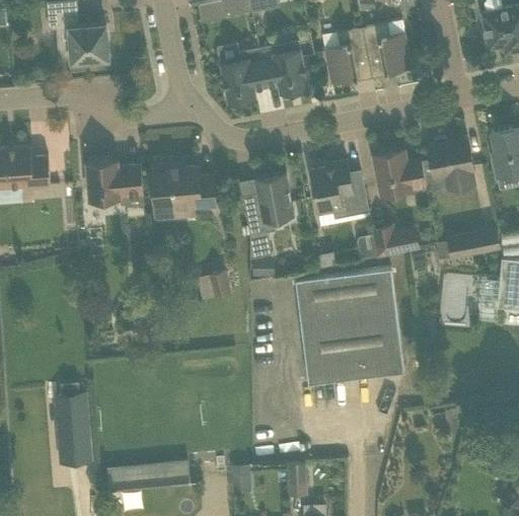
[(251,11),(248,0),(222,0),(226,16),(251,11)]
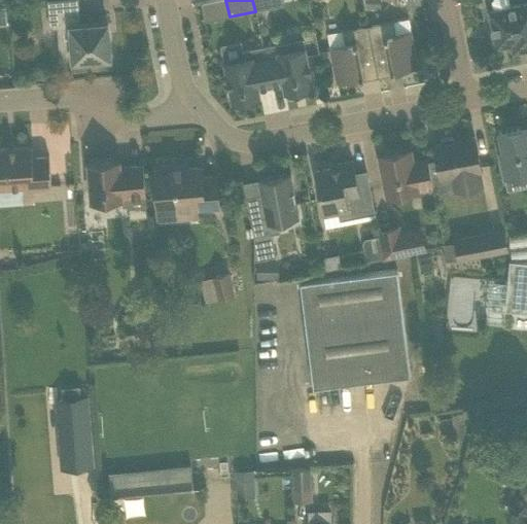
[(380,0),(365,0),(365,11),(380,12),(380,0)]
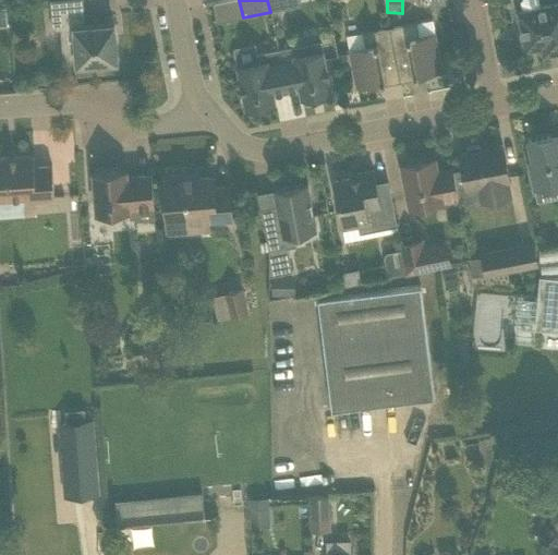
[(77,47),(62,48),(64,70),(79,69),(79,65),(97,64),(98,68),(112,67),(112,63),(117,63),(113,27),(85,29),(83,1),(51,3),(53,32),(76,31),(77,47)]
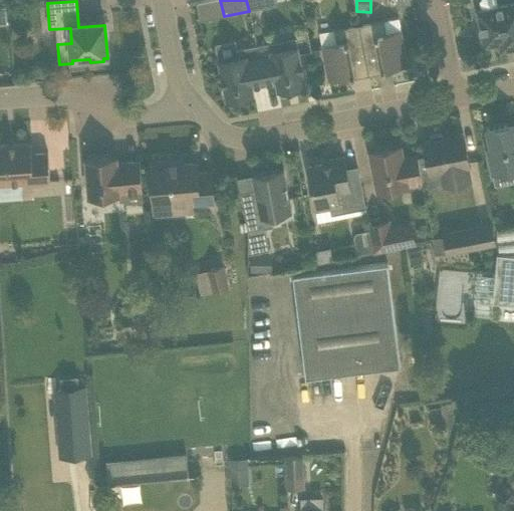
[(513,49),(513,6),(478,13),(481,30),(479,33),(480,42),(484,44),(485,48),(500,45),(501,52),(513,49)]
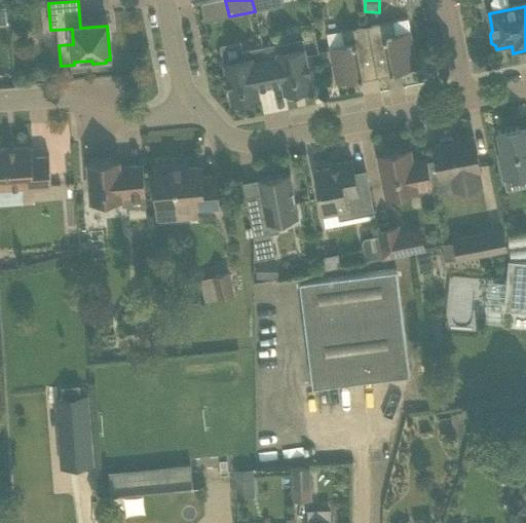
[(393,74),(417,69),(408,21),(368,29),(377,80),(395,76),(393,74)]
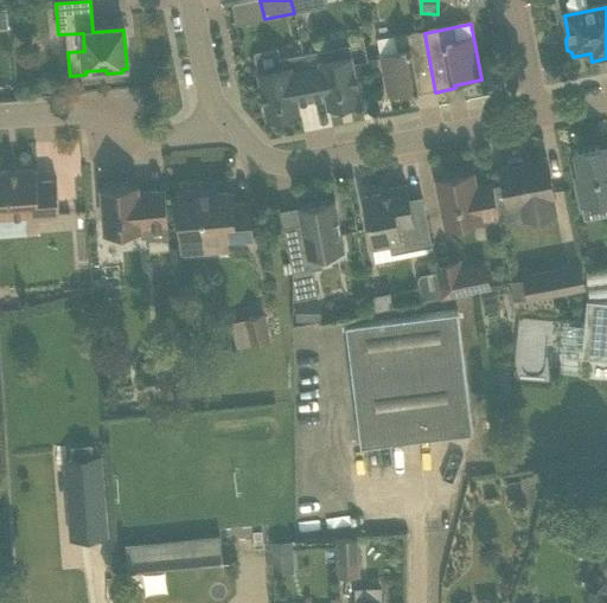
[(395,38),(377,42),(389,98),(415,92),(416,96),(435,92),(425,33),(395,39),(395,38)]
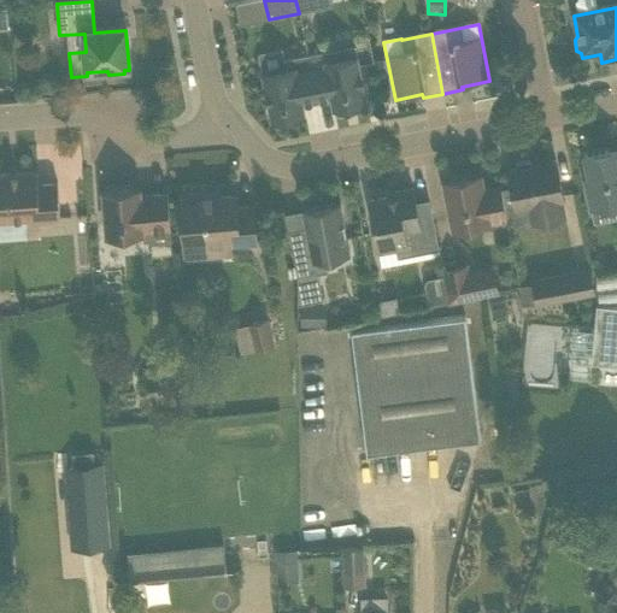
[(333,111),(366,104),(356,47),(347,42),(339,43),(333,52),(307,57),(317,105),(331,101),(333,111)]
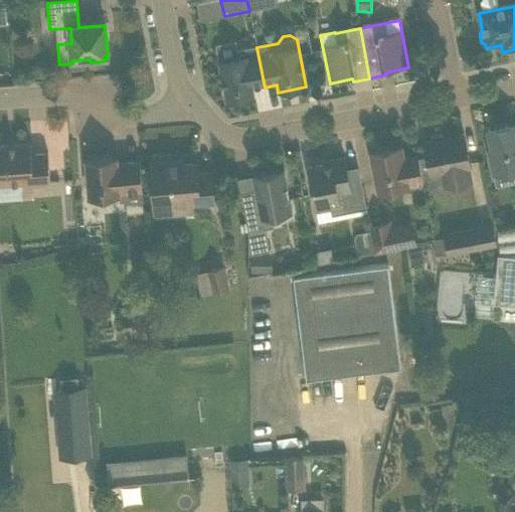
[(216,46),(226,102),(254,97),(252,90),(265,88),(256,47),(237,51),(236,42),(216,46)]
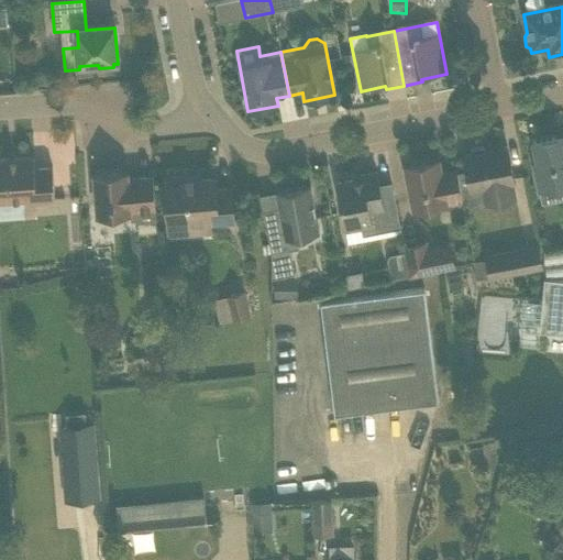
[(558,189),(562,187),(562,142),(555,144),(554,140),(533,144),(537,165),(533,165),(541,206),(560,202),(558,189)]
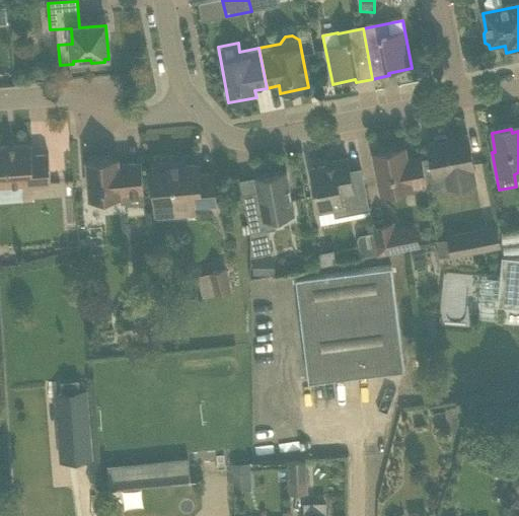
[(428,145),(431,160),(422,161),(426,183),(431,182),(434,178),(445,176),(447,190),(474,185),(472,169),(473,169),(467,138),(448,141),(445,138),(435,140),(433,144),(428,145)]
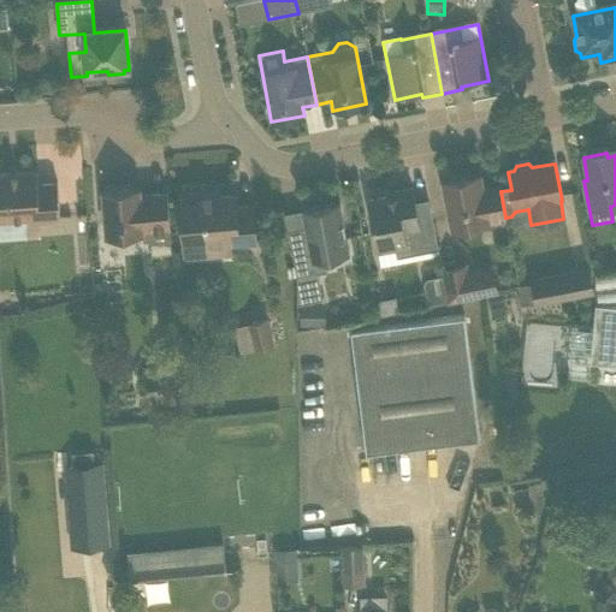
[(39,223),(60,221),(58,185),(37,186),(36,174),(0,177),(0,223),(39,221),(39,223)]
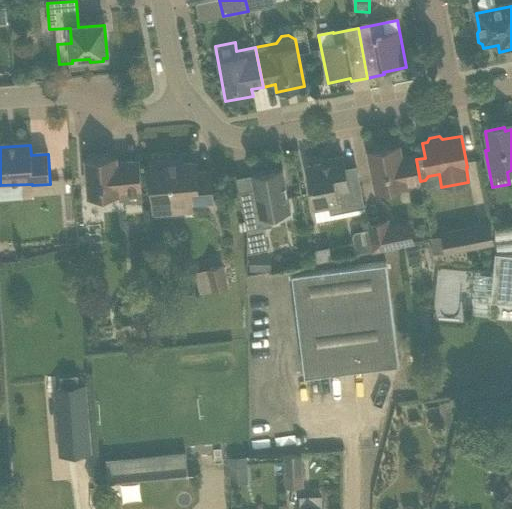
[(406,184),(420,181),(416,159),(415,157),(401,159),(399,148),(368,154),(375,192),(407,186),(406,184)]
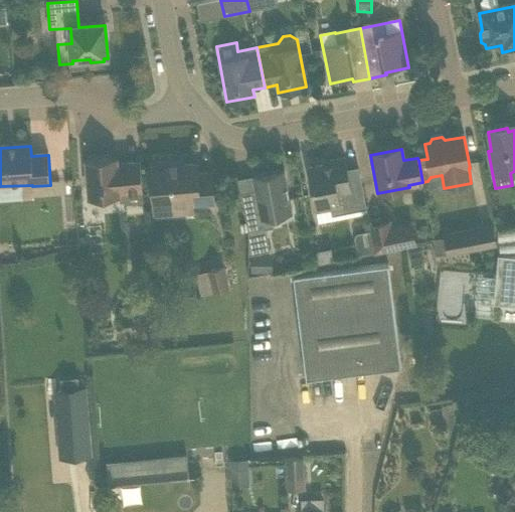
[(109,167),(109,160),(87,162),(90,199),(119,197),(120,204),(126,203),(143,202),(142,192),(140,164),(109,167)]
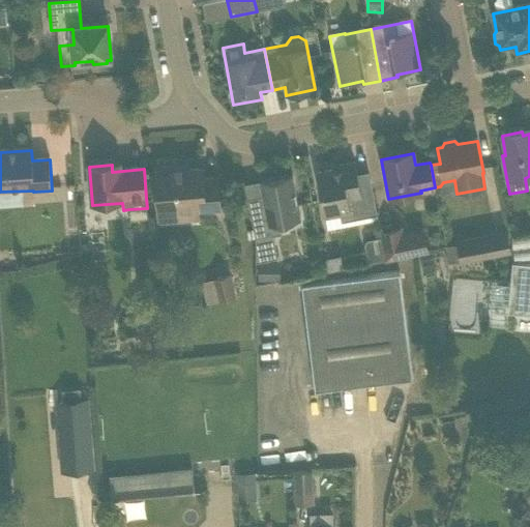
[(341,221),(342,224),(365,220),(364,215),(373,213),(369,195),(360,196),(354,165),(340,168),(341,170),(317,175),(326,224),(341,221)]
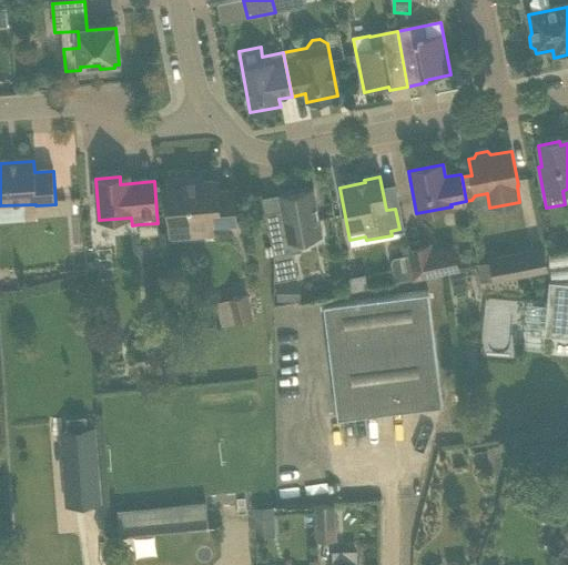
[(165,182),(170,231),(171,231),(171,226),(212,223),(212,228),(235,226),(233,193),(217,194),(217,183),(191,184),(190,180),(165,182)]
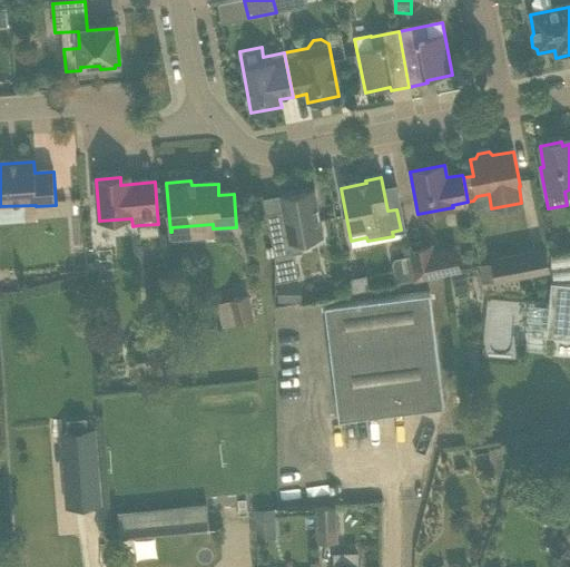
[(285,221),(268,224),(273,250),(274,285),(296,281),(292,256),(303,254),(301,241),(323,236),(314,191),(281,196),(285,221)]
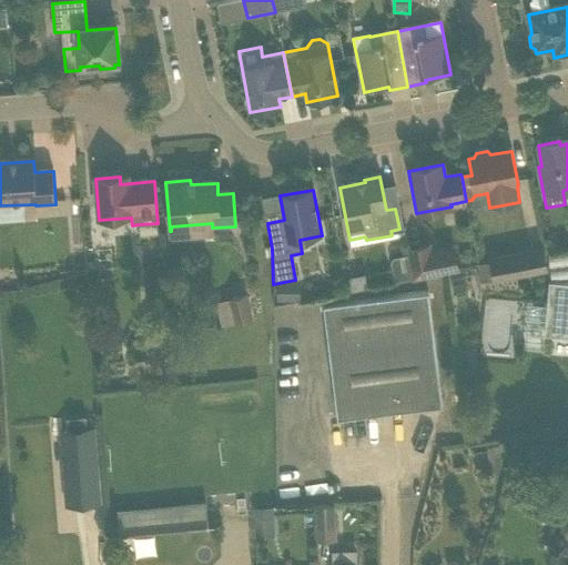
[(158,236),(158,223),(139,224),(140,238),(158,236)]
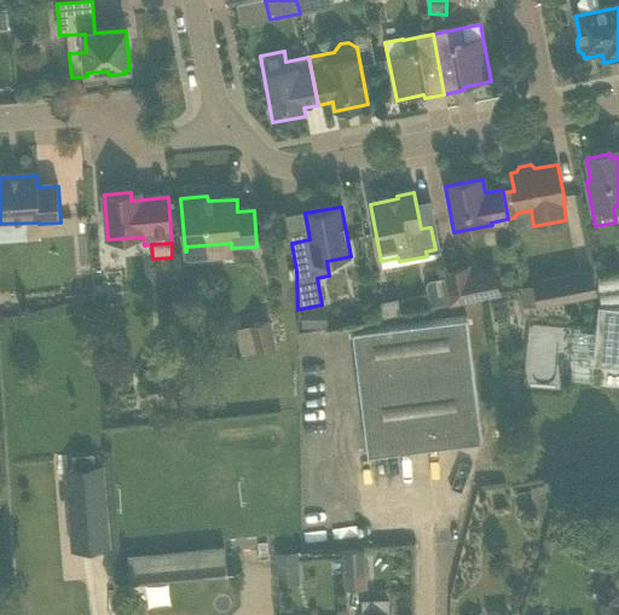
[(450,307),(501,297),(495,270),(472,276),(470,267),(443,273),(450,307)]
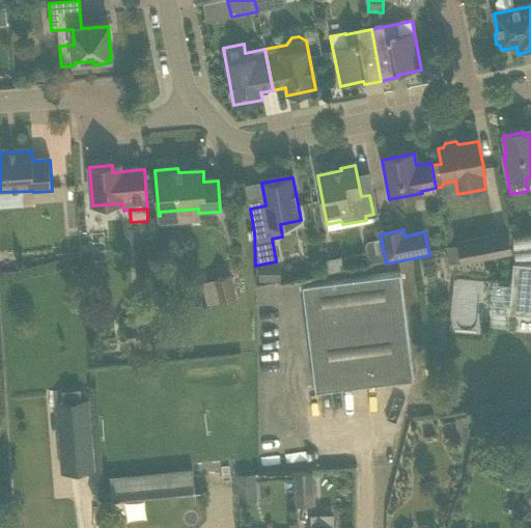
[(462,265),(512,254),(508,234),(457,244),(462,265)]
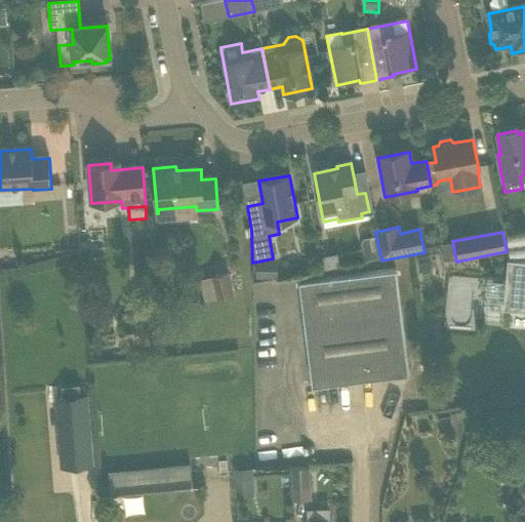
[(340,268),(337,254),(320,258),(322,272),(340,268)]
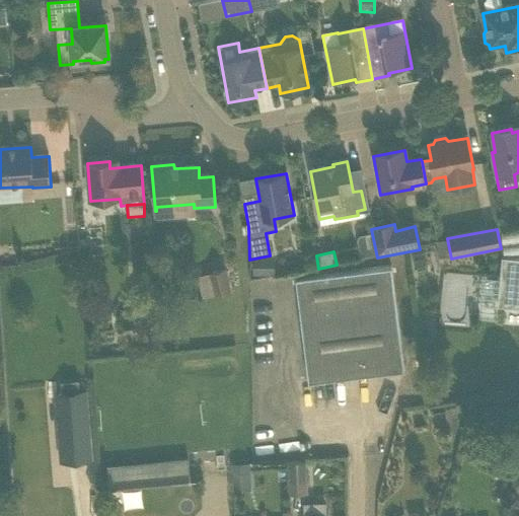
[(518,262),(501,261),(497,309),(518,310),(518,262)]
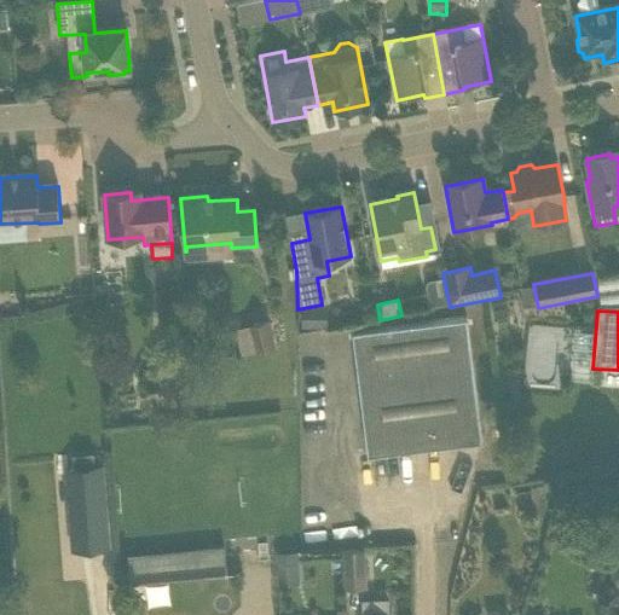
[(369,458),(482,444),(467,320),(353,335),(369,458)]
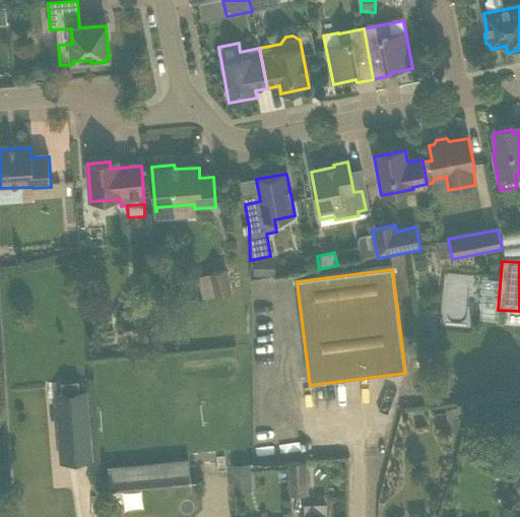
[(226,271),(209,276),(215,298),(233,293),(226,271)]
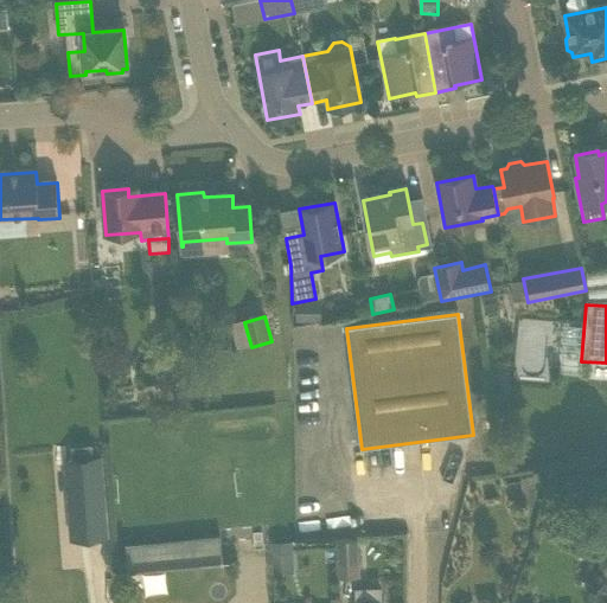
[(178,363),(159,364),(160,380),(179,379),(178,363)]
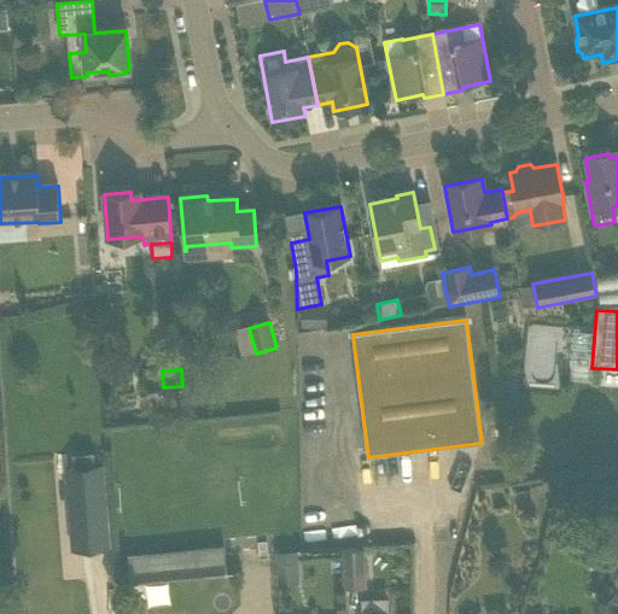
[(76,475),(71,477),(75,525),(105,522),(101,474),(97,474),(76,475)]
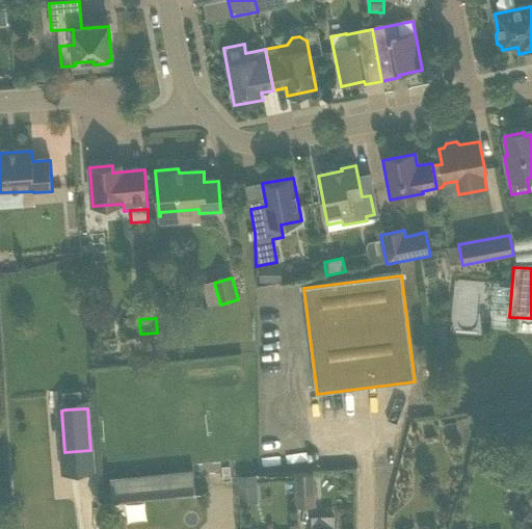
[(195,495),(193,472),(109,480),(111,503),(195,495)]
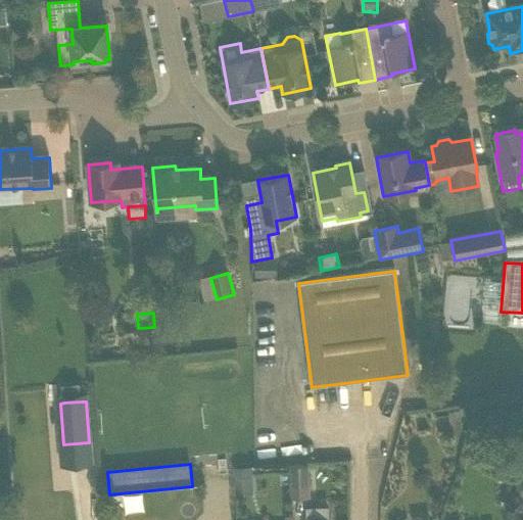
[(310,499),(307,467),(289,468),(291,500),(310,499)]
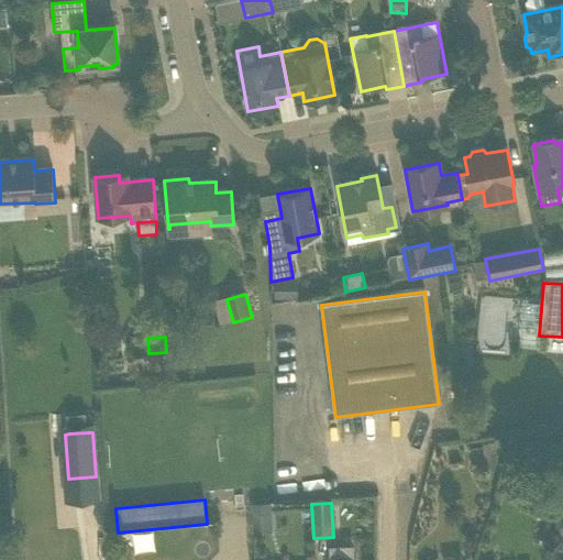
[(253,535),(274,534),(273,504),(252,505),(253,535)]
